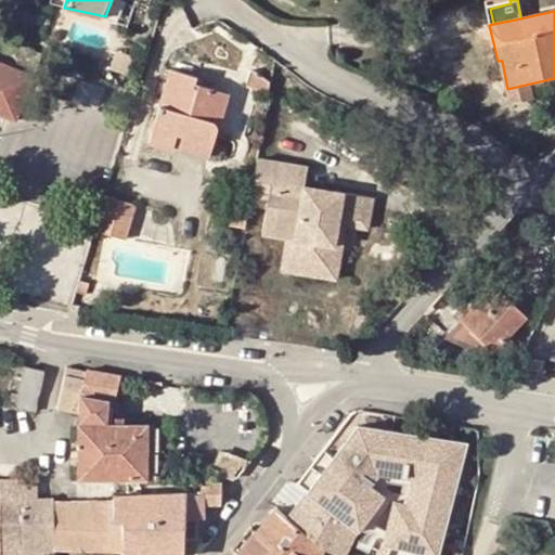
[(0,62),(0,112),(18,119),(35,76),(0,62)]
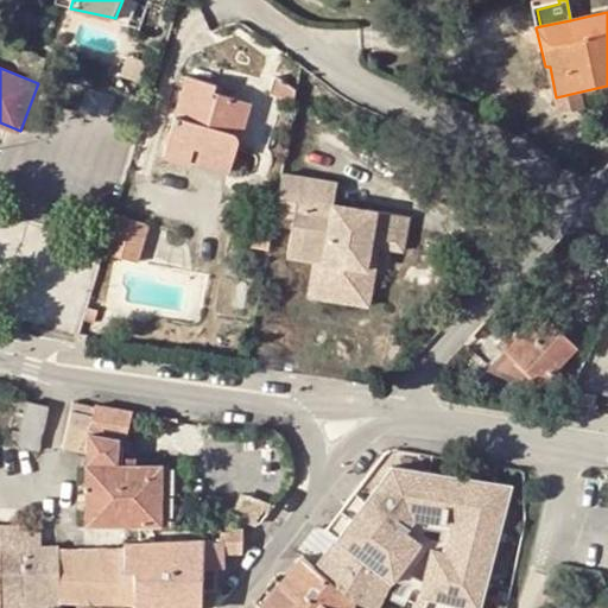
[(189,75),(165,154),(190,162),(191,158),(195,146),(234,158),(251,101),(214,89),(215,83),(189,75)]
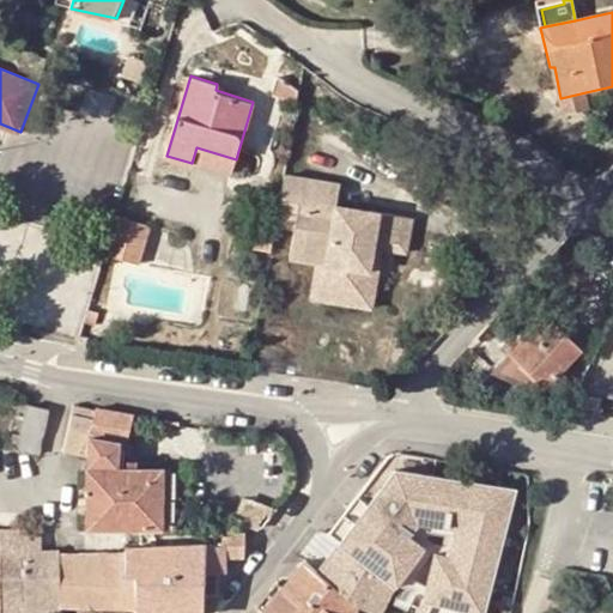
[(271,104),(295,116),(299,96),(279,90),(274,92),(271,97),(271,104)]
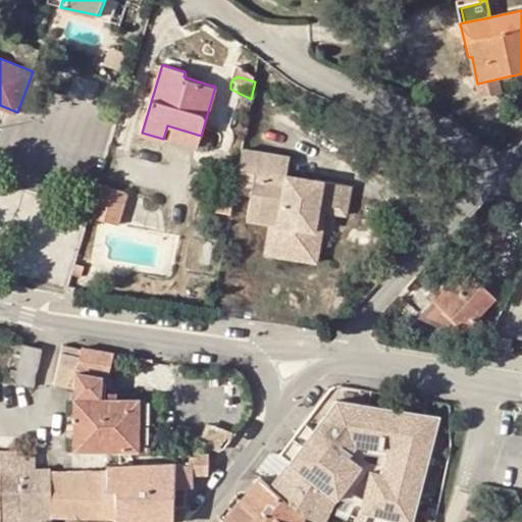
[(477,84),(479,95),(501,90),(499,79),(477,84)]
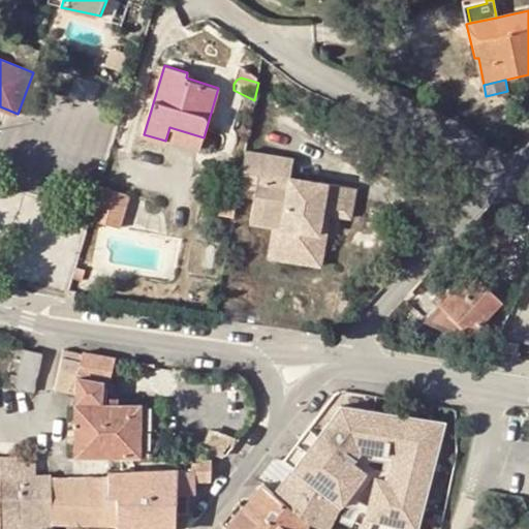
[(169,127),(166,137),(200,147),(204,137),(169,127)]
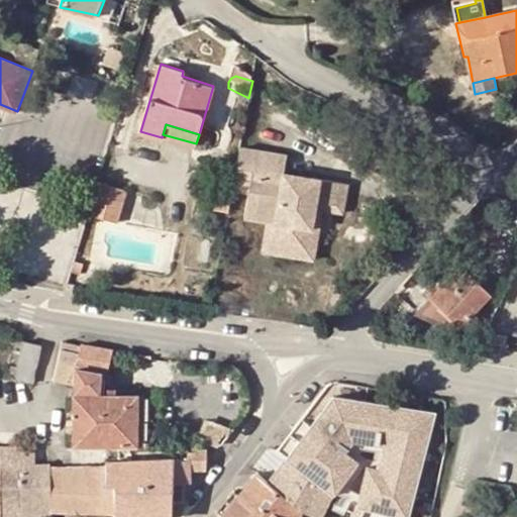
[(235,175),(217,172),(213,194),(231,196),(235,175)]
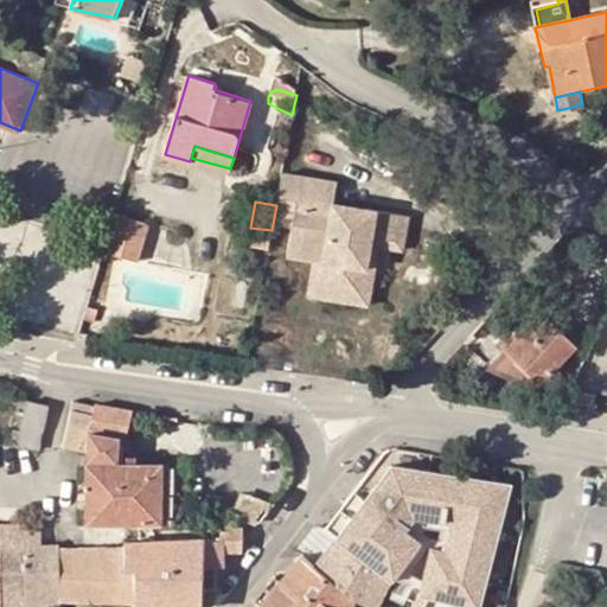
[(280,283),(306,287),(317,289),(313,307),(357,314),(365,267),(397,272),(402,246),(359,240),(358,244),(349,243),(345,248),(314,241),(320,210),(276,204),(276,205),(272,230),(268,253),(283,255),(280,283)]
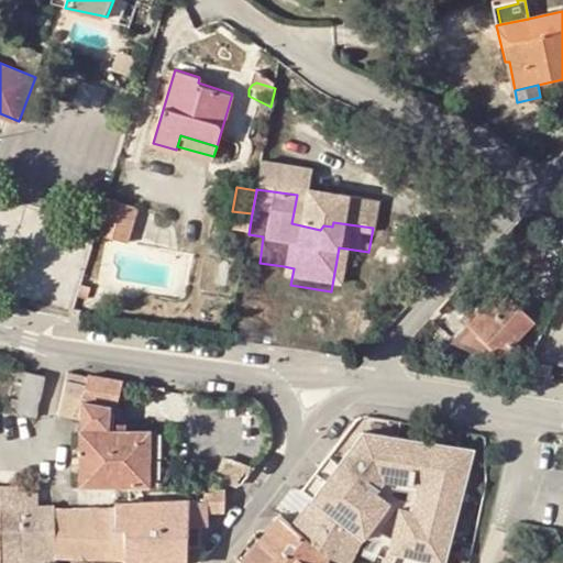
[(332,227),(333,222),(304,216),(306,196),(297,195),(291,223),(320,230),(323,225),(332,227)]
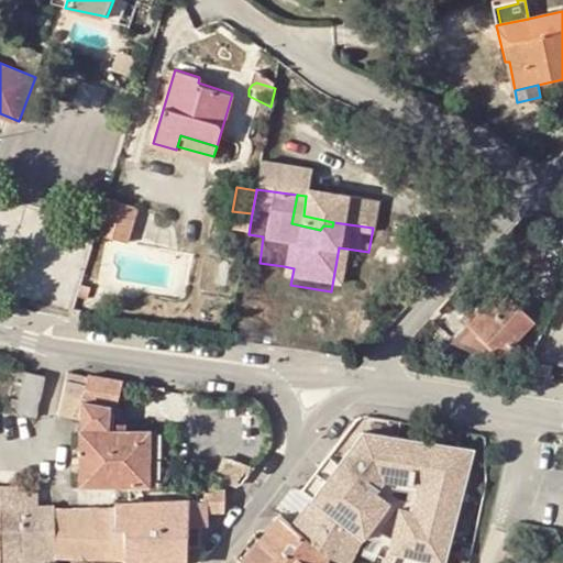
[(141,206),(108,197),(100,225),(98,232),(130,242),(141,206)]
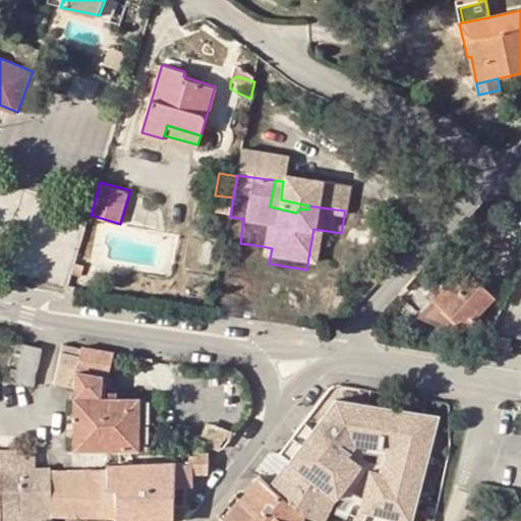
[(272,248),(263,246),(257,278),(308,285),(317,236),(340,240),(341,233),(313,229),(306,270),(269,264),(272,248)]
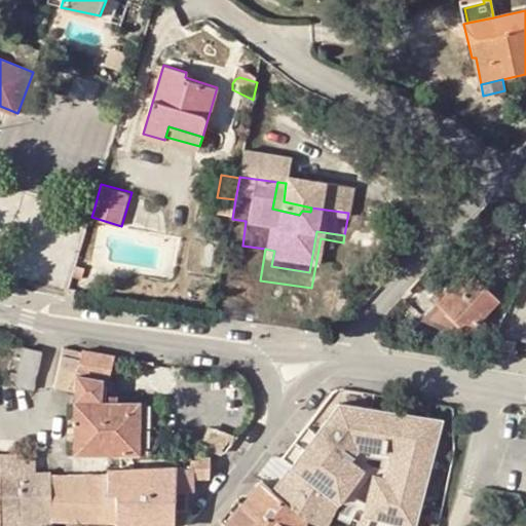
[(497,299),(496,298),(488,290),(467,270),(422,318),(461,336),(466,331),(467,332),(497,299)]
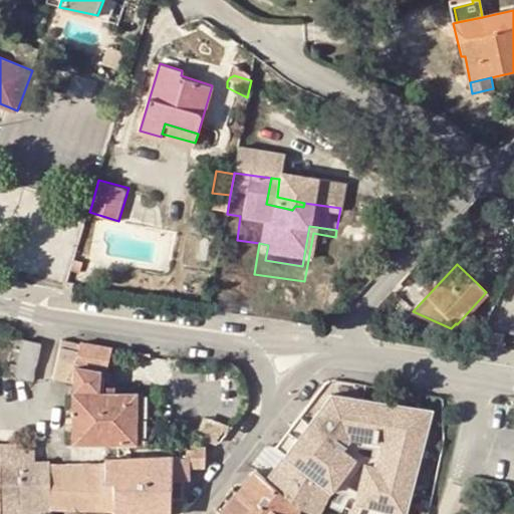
[(480,279),(477,283),(485,291),(488,287),(480,279)]
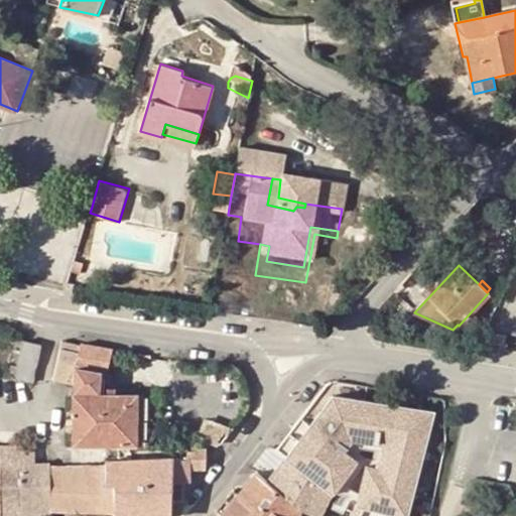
[(412,307),(401,295),(385,311),(396,323),(412,307)]
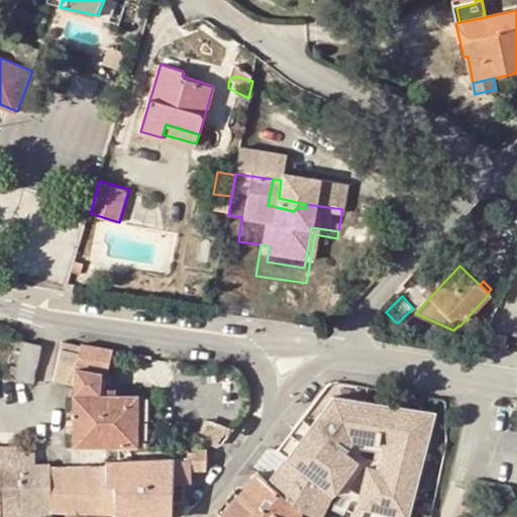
[(483,326),(489,329),(494,318),(488,315),(483,326)]
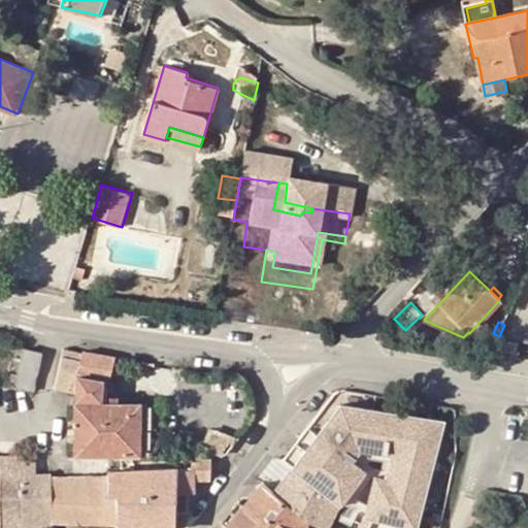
[(499,336),(493,333),(489,340),(495,343),(499,336)]
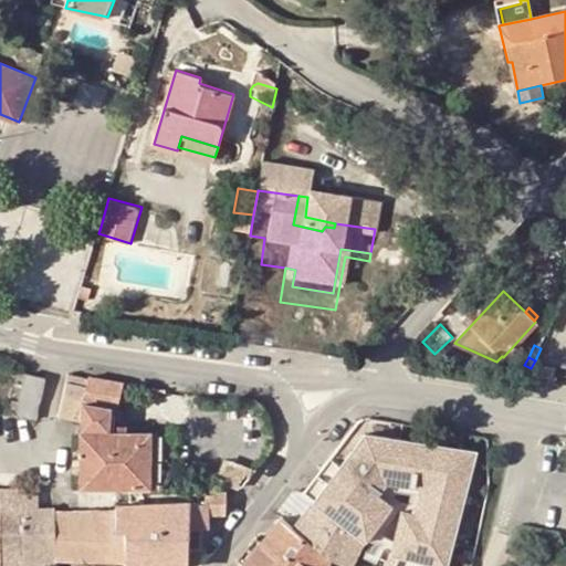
[(555,367),(536,365),(535,375),(554,377),(555,367)]
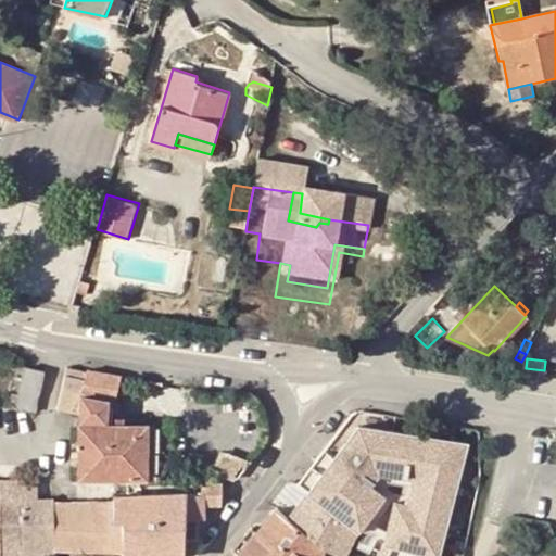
[(16,408),(36,412),(43,368),(24,363),(20,395),(16,408)]
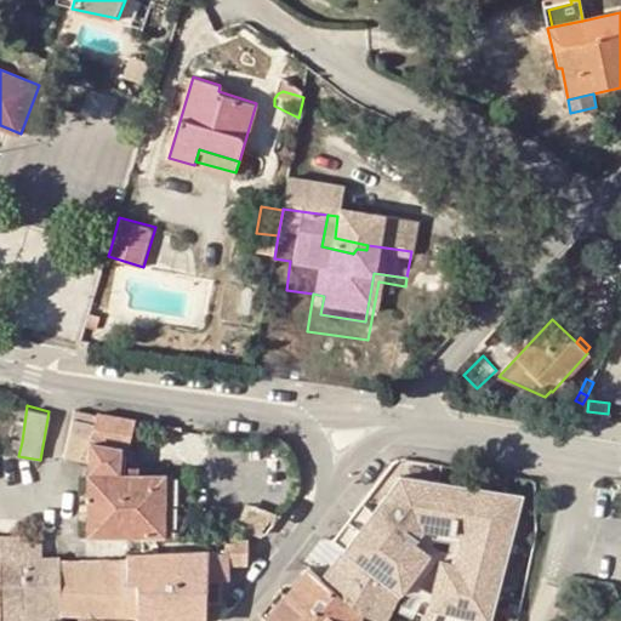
[(73,410),(72,420),(95,425),(96,415),(73,410)]
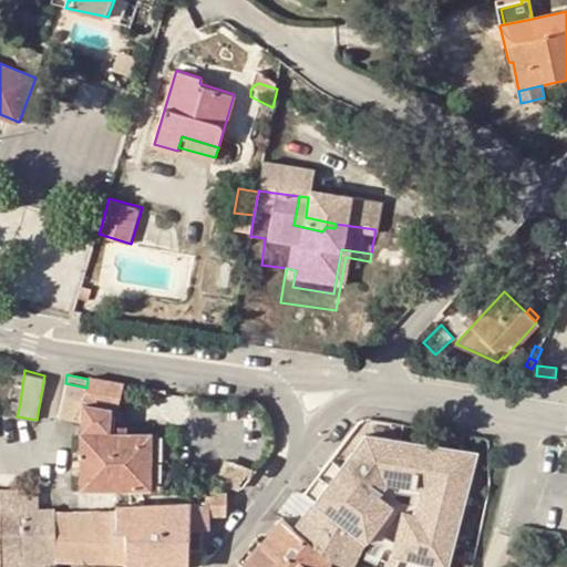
[(86,388),(65,383),(58,418),(81,423),(81,487),(114,487),(148,487),(147,435),(107,435),(109,409),(115,410),(121,384),(88,379),(86,388)]
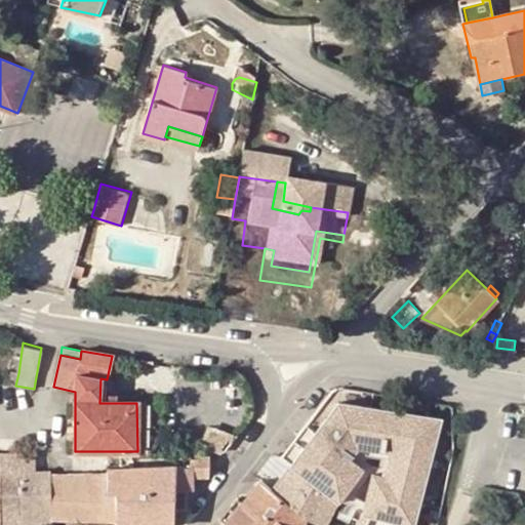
[(8,385),(15,386),(18,373),(11,371),(8,385)]
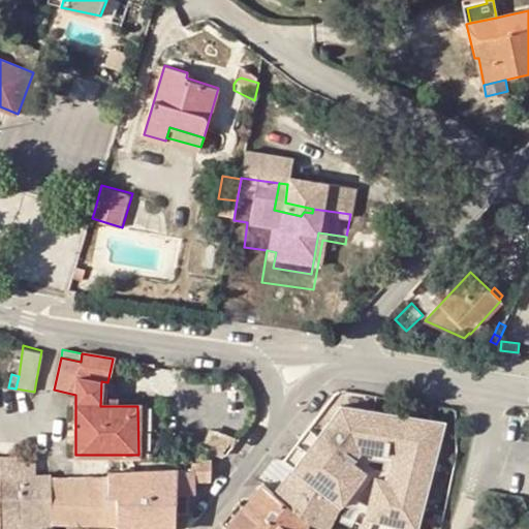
[(154,406),(137,406),(138,455),(154,455),(154,406)]
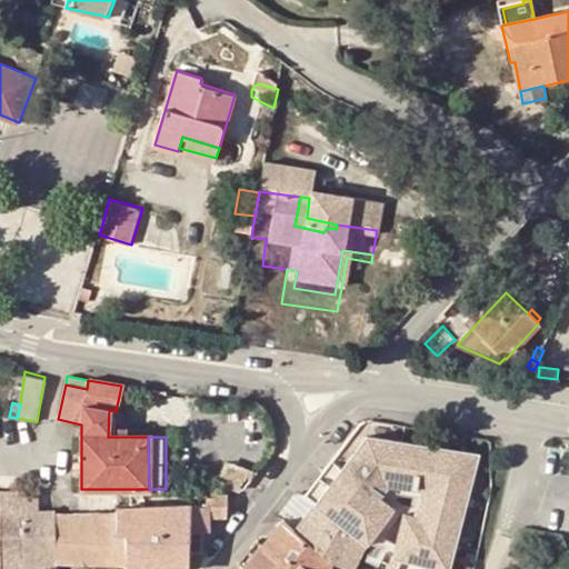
[(316,505),(295,530),(323,555),(336,561),(349,568),(352,568),(365,547),(360,542),(368,533),(395,542),(392,556),(385,568),(453,568),(480,457),(369,440),(345,470),(335,462),(327,471),(337,480),(316,505)]
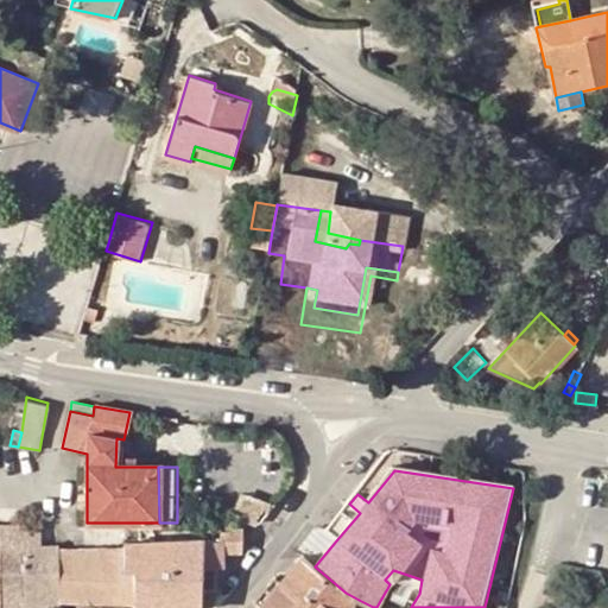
[(327,531),(337,539),(360,513),(349,504),(327,531)]
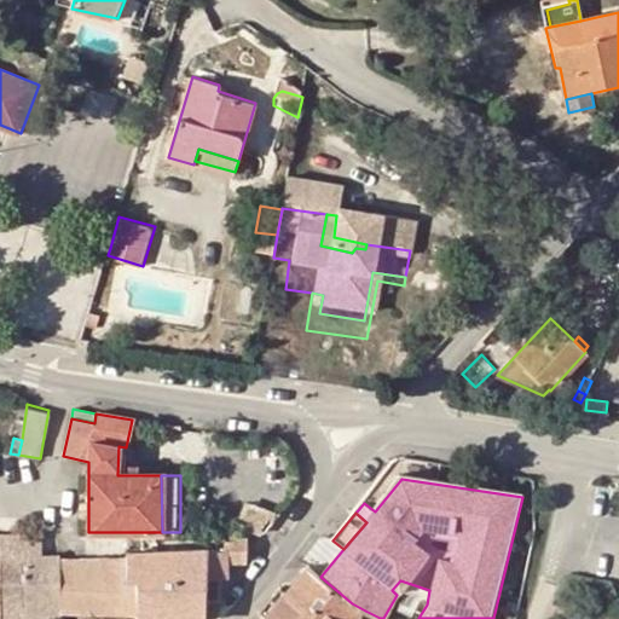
[(0,536),(0,618),(24,618),(25,618),(27,543),(27,537),(0,536)]
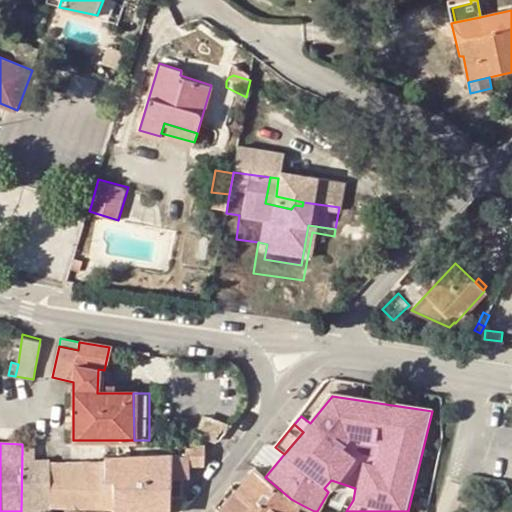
[(186,446),(186,456),(186,466),(201,466),(202,446),(186,446)]
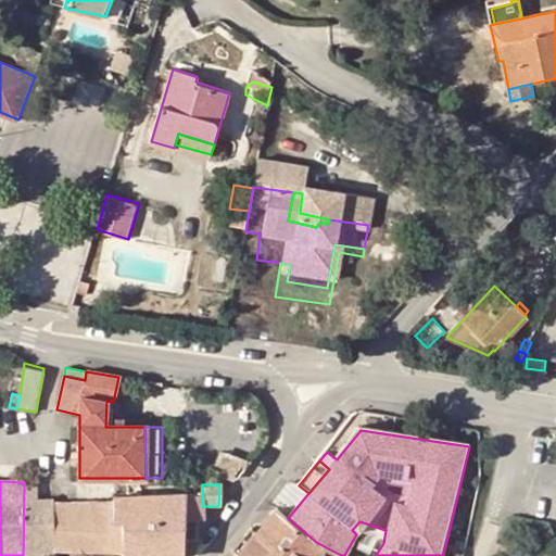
[(24,488),(23,555),(54,555),(54,552),(52,503),(52,500),(35,501),(34,488),(24,488)]
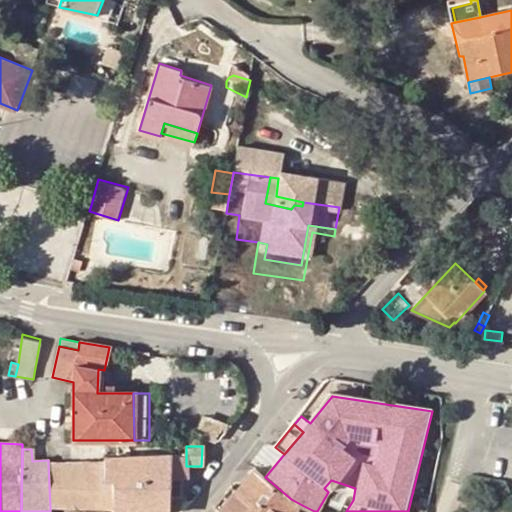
[(112,481),(113,510),(113,511),(170,511),(170,491),(170,486),(169,478),(170,456),(104,458),(104,463),(104,481),(112,481)]
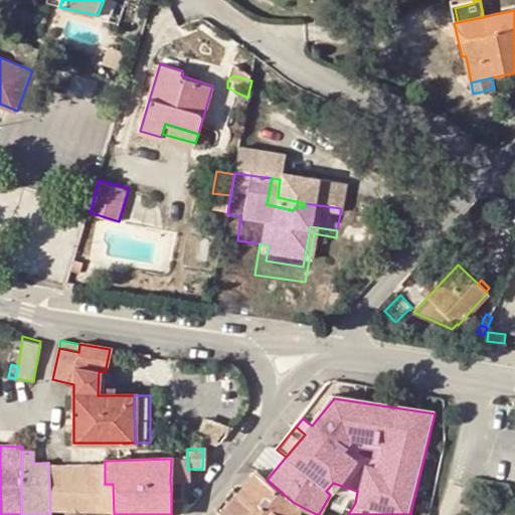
[(187,459),(171,459),(170,481),(180,481),(187,481),(187,469),(187,459)]
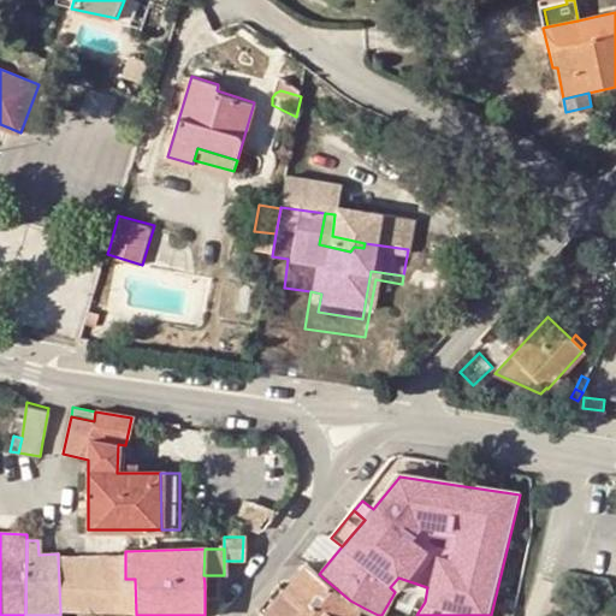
[(60,611),(78,611),(124,614),(136,614),(135,579),(125,579),(125,557),(58,557),(60,611)]
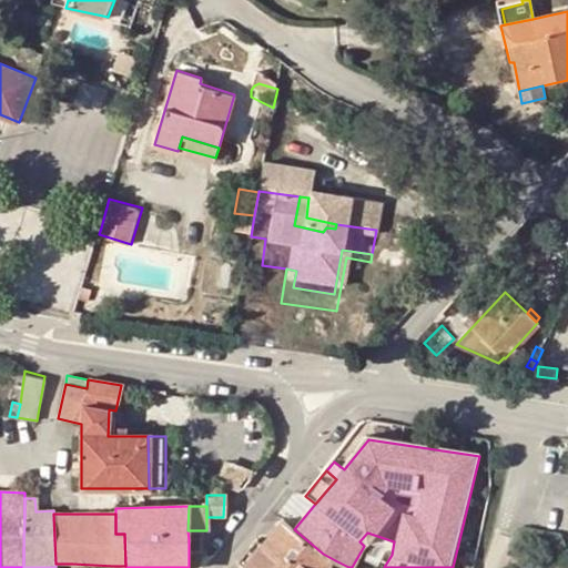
[(255,553),(244,566),(247,567),(327,567),(335,560),(323,554),(294,529),(283,519),(263,545),(257,540),(251,548),(255,553)]
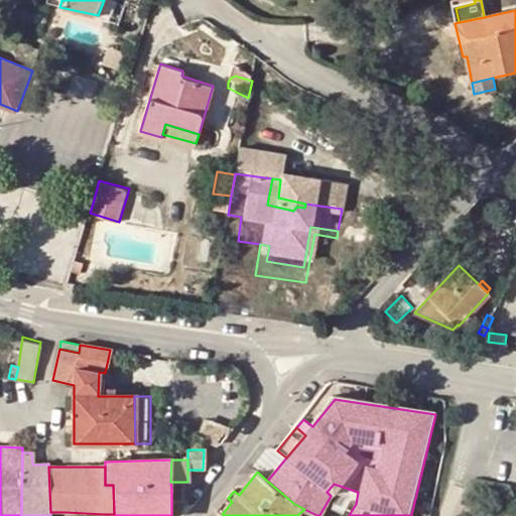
[(170,482),(171,490),(171,495),(180,495),(180,482),(170,482)]
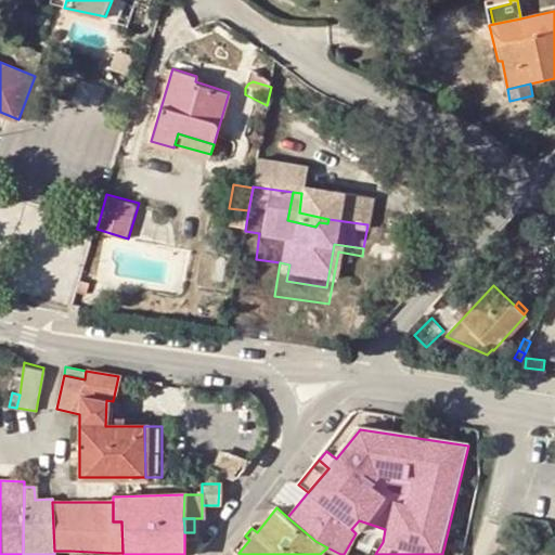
[(234,550),(239,553),(249,540),(245,536),(234,550)]
